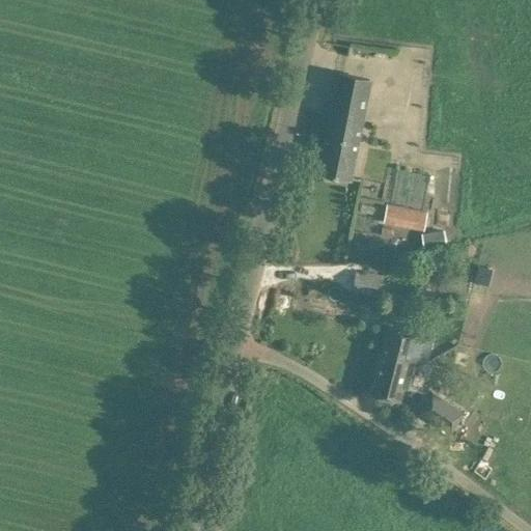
[(348,178),(369,79),(338,73),(318,172),(348,178)]
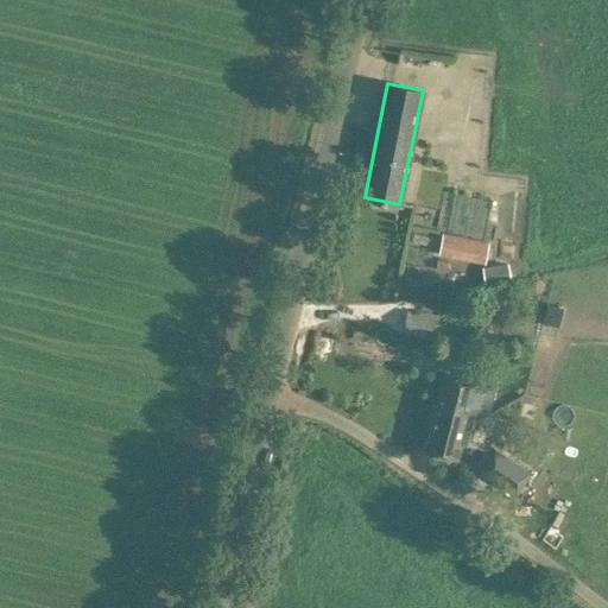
[(453,190),(445,225),(486,232),(492,198),(453,190)]
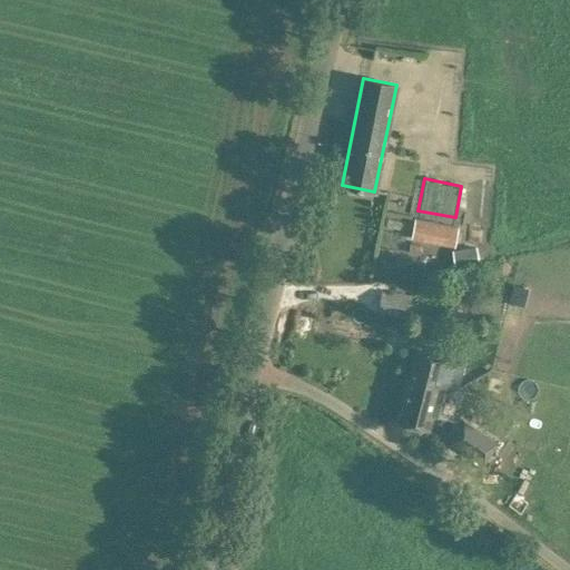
[(454,247),(459,227),(434,223),(414,219),(411,237),(433,241),(454,247)]
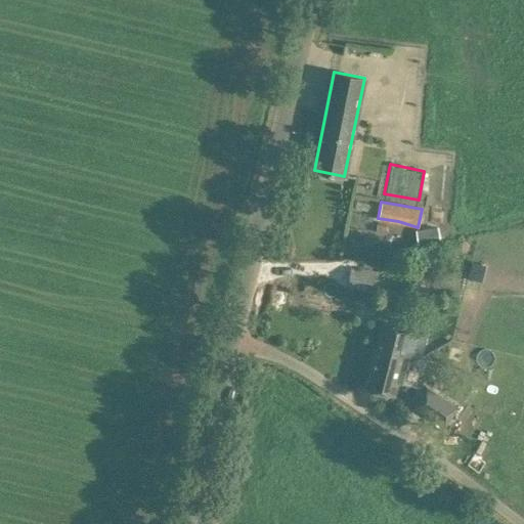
[(437,226),(416,229),(418,246),(440,242),(439,236),(437,226)]
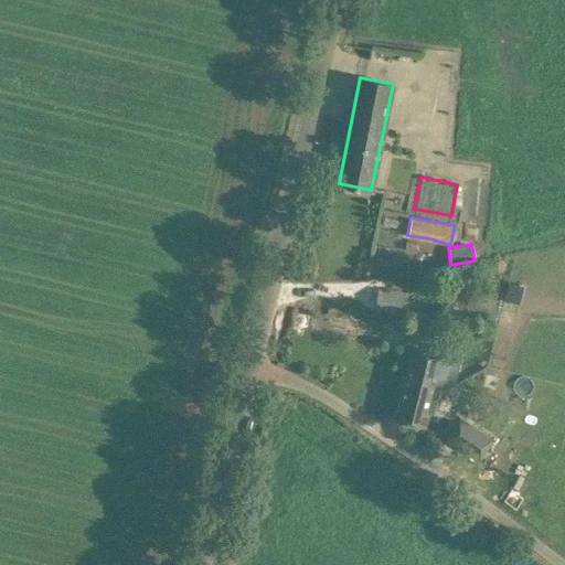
[(492,320),(497,296),(452,286),(447,310),(492,320)]
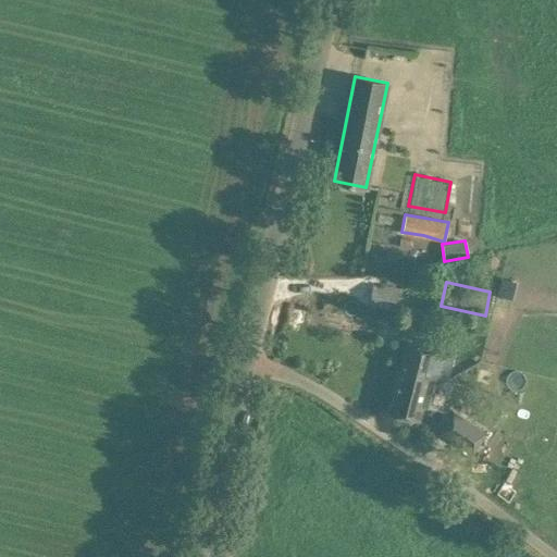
[(396,309),(399,288),(394,287),(372,285),(369,307),(387,309),(396,309)]
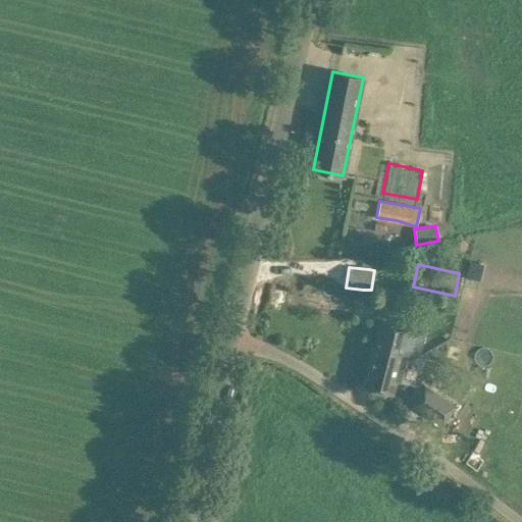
[(382,321),(375,346),(407,354),(406,354),(417,357),(424,331),(382,321)]
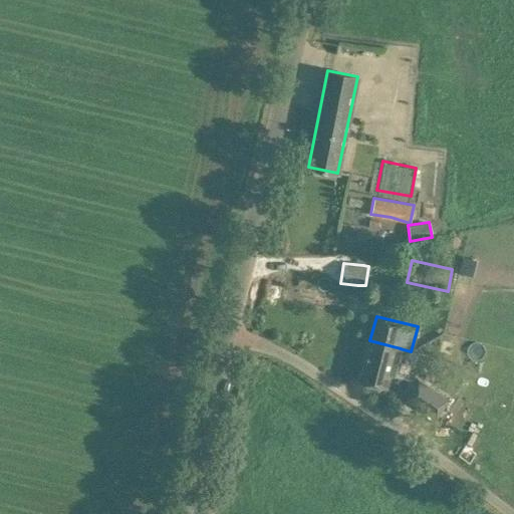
[(394,375),(400,348),(401,348),(369,340),(359,380),(386,388),(389,374),(394,375)]
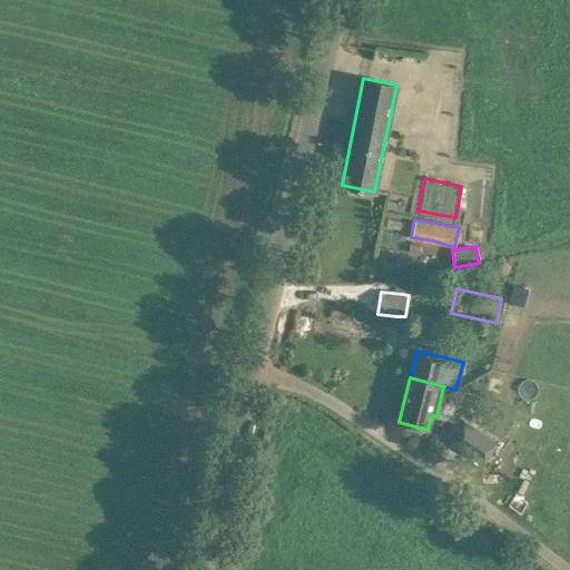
[(483,463),(497,442),(463,421),(450,441),(483,463)]
